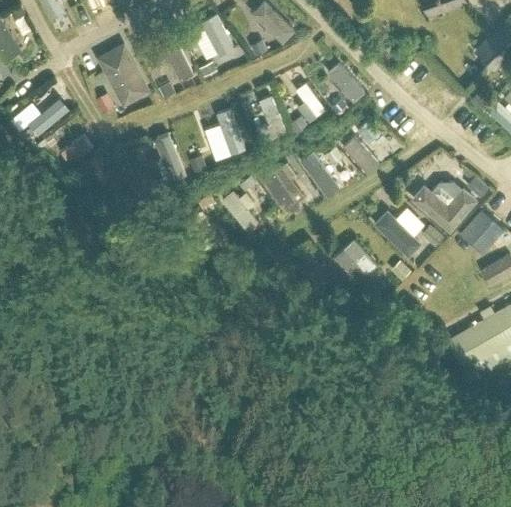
[(0,0),(0,5),(2,10),(14,5),(12,0),(0,0)]
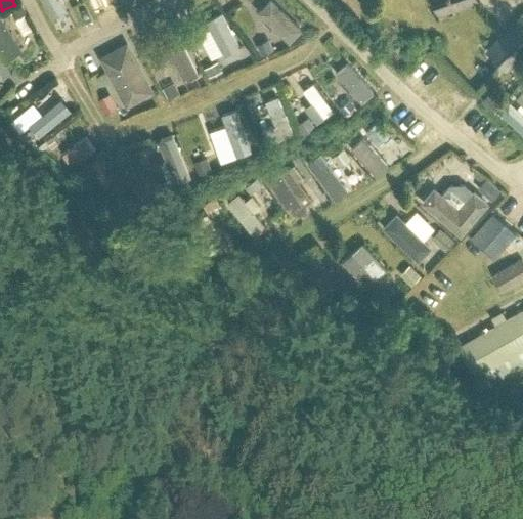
[(435,0),(441,16),(478,4),(476,0),(435,0)]
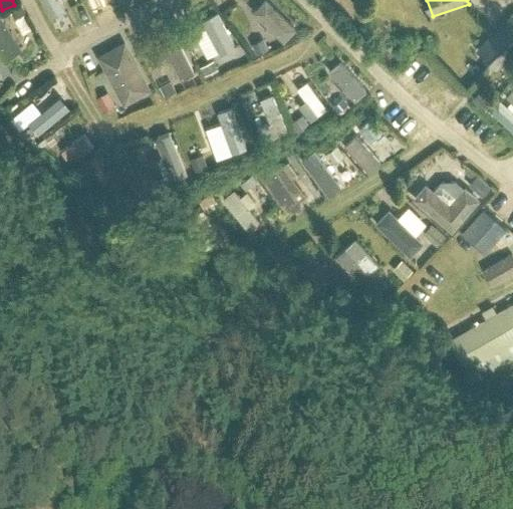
[(283,45),(297,30),(267,1),(253,16),(283,45)]
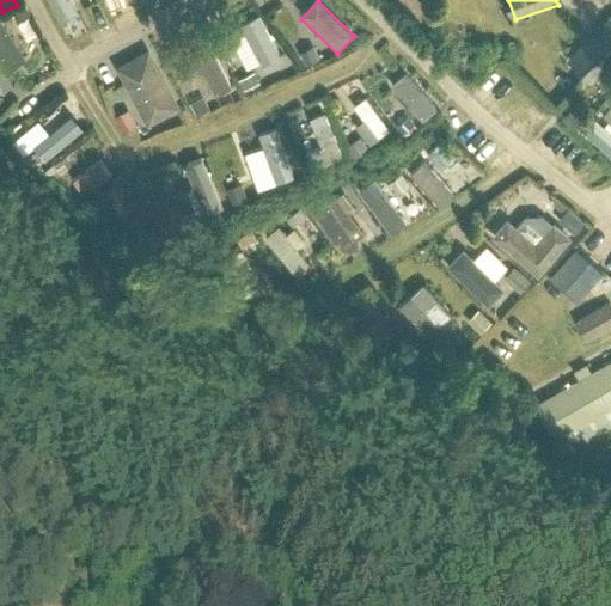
[(594,84),(610,65),(610,17),(569,60),(594,84)]
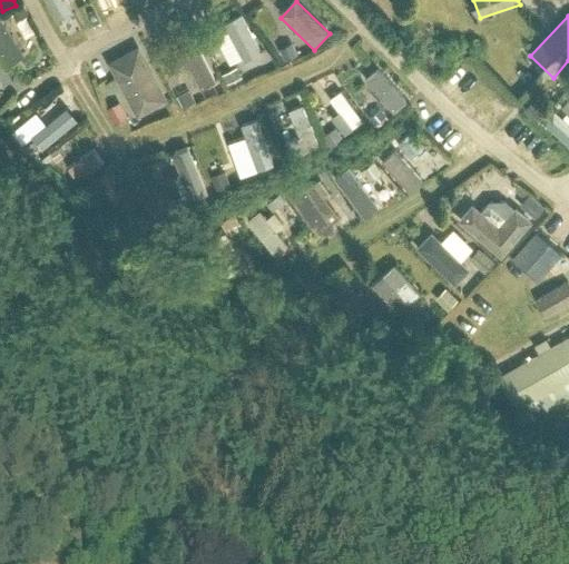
[(167,27),(177,59),(204,50),(194,18),(167,27)]
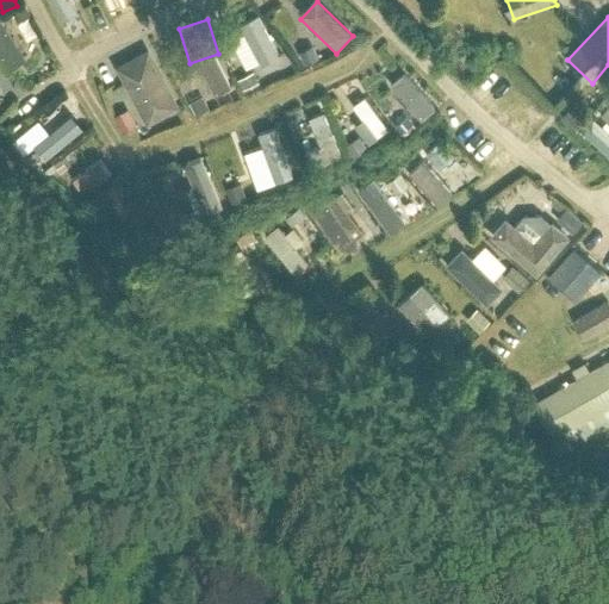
[(147,128),(180,110),(148,50),(115,69),(147,128)]
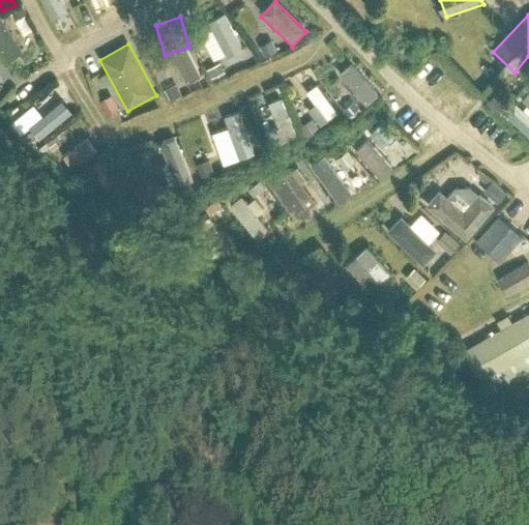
[(273,79),(265,85),(275,101),(284,96),(273,79)]
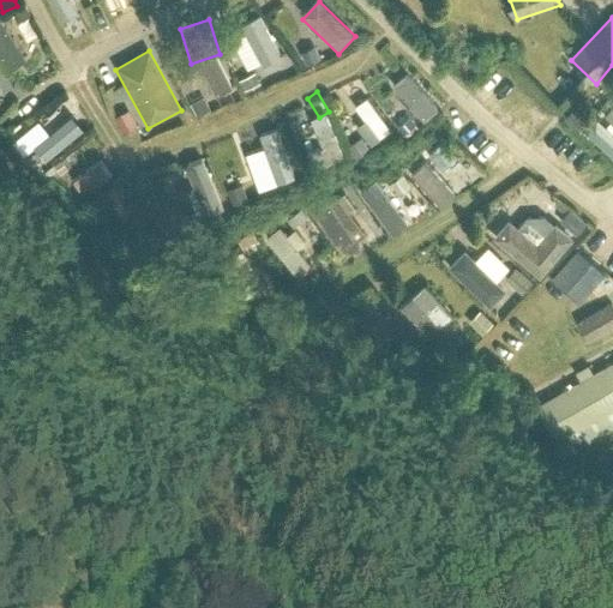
[(574,113),(564,124),(576,134),(586,125),(574,113)]
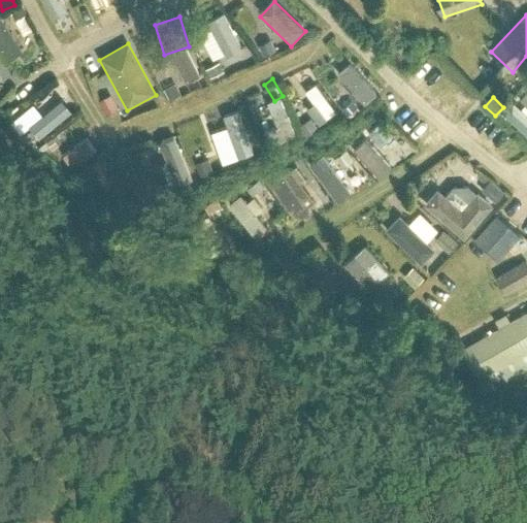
[(24,155),(50,143),(42,125),(15,135),(24,155)]
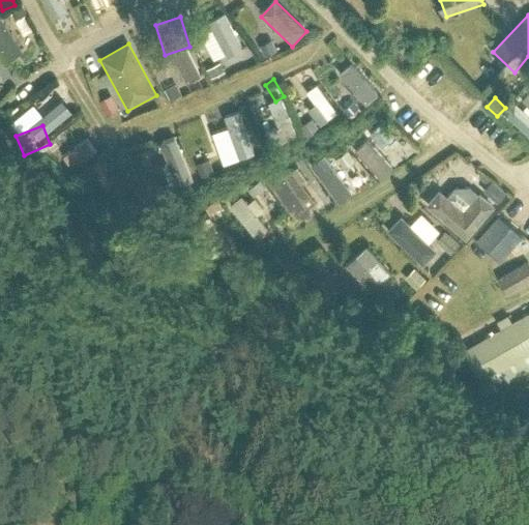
[(463,213),(437,193),(427,206),(466,238),(491,207),(477,196),(463,213)]
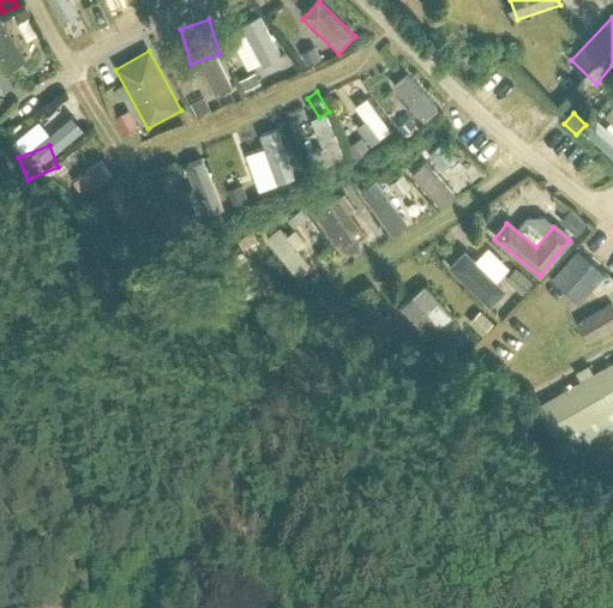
[(466,256),(451,272),(491,309),(506,294),(466,256)]
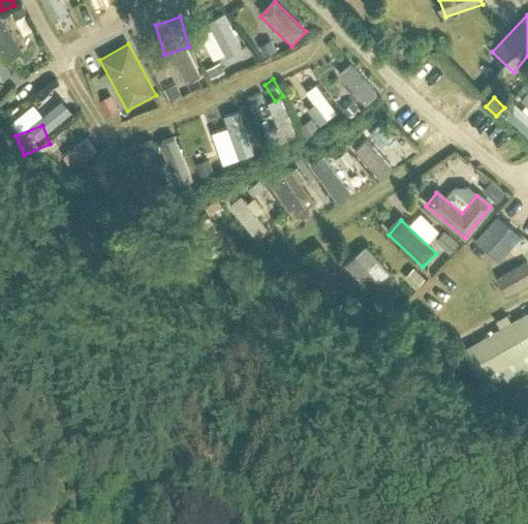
[(347,266),(371,293),(390,276),(365,249),(347,266)]
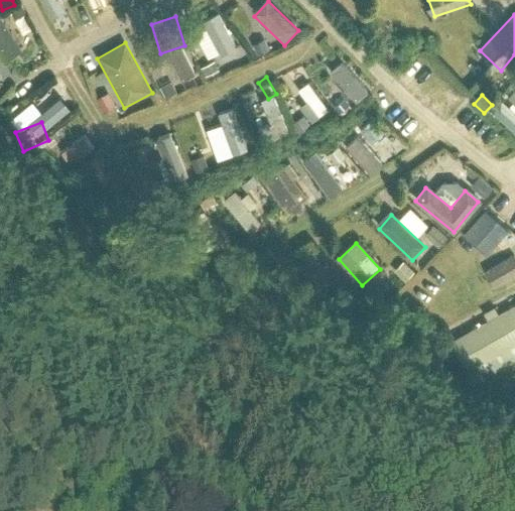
[(493,287),(514,274),(514,260),(512,256),(484,272),(493,287)]
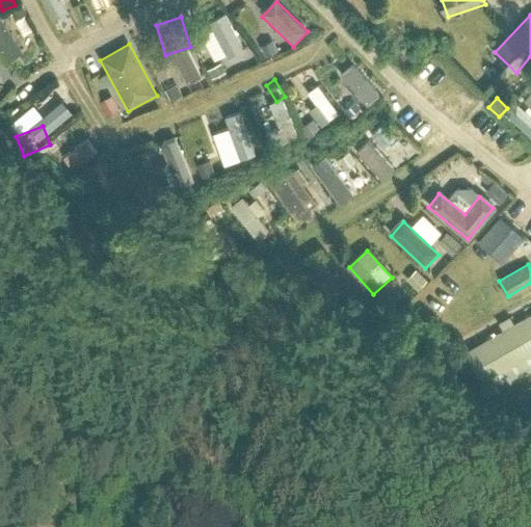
[(465,354),(480,381),(502,371),(510,385),(530,372),(530,318),(514,327),(511,322),(500,328),(503,334),(465,354)]
